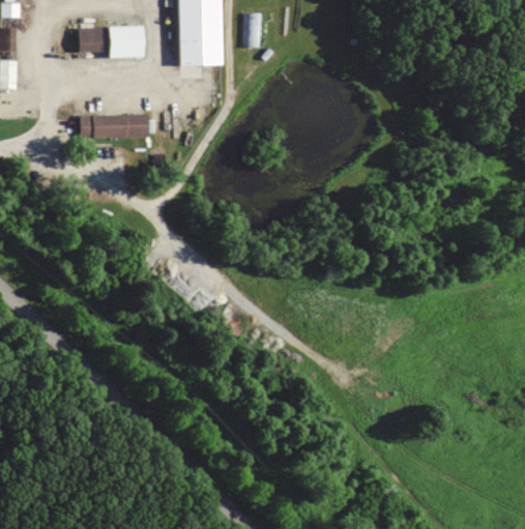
[(221,0),(178,0),(179,64),(223,64),(221,0)]
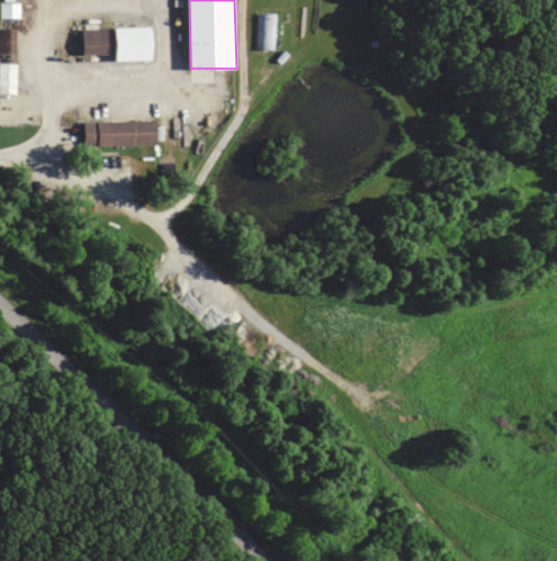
[(22,3),(3,3),(3,20),(22,20),(22,3)]
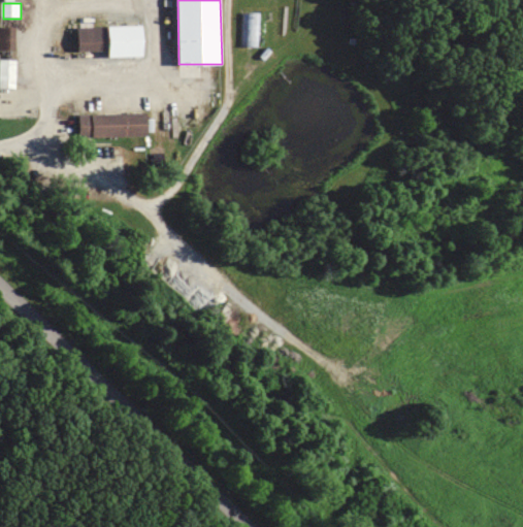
[(138,27),(79,27),(79,50),(138,50),(138,27)]
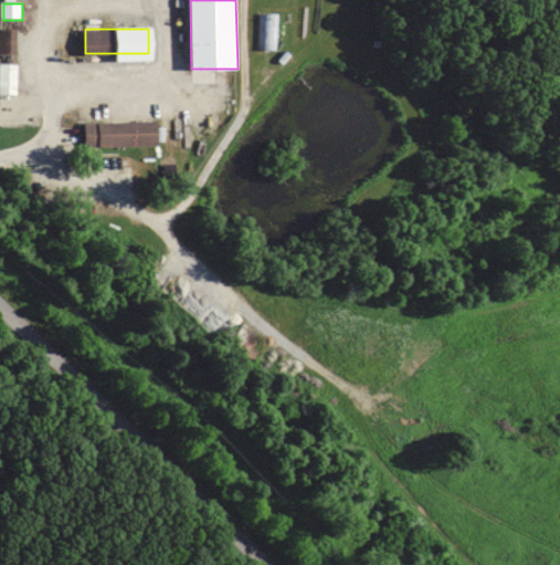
[(0,54),(19,54),(19,30),(0,30),(0,54)]
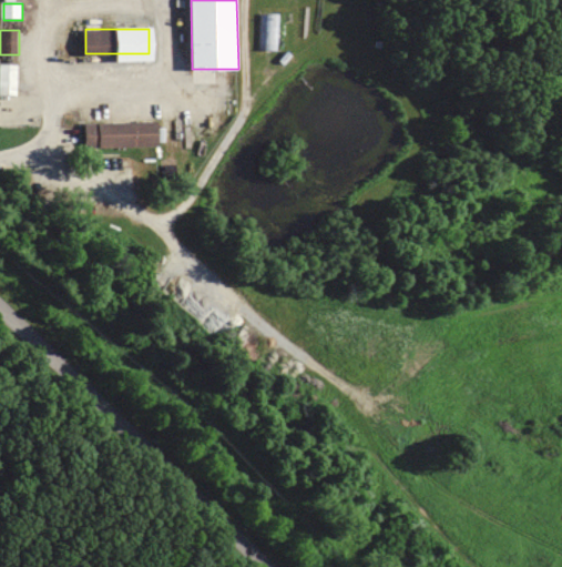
[(19,64),(0,64),(0,100),(19,100),(19,64)]
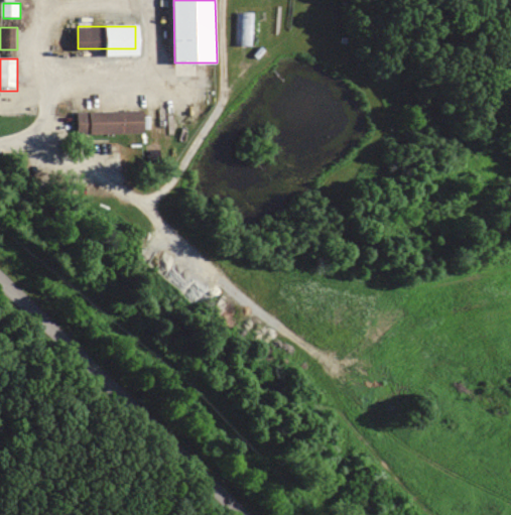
[(146,111),(79,111),(79,134),(146,134),(146,111)]
